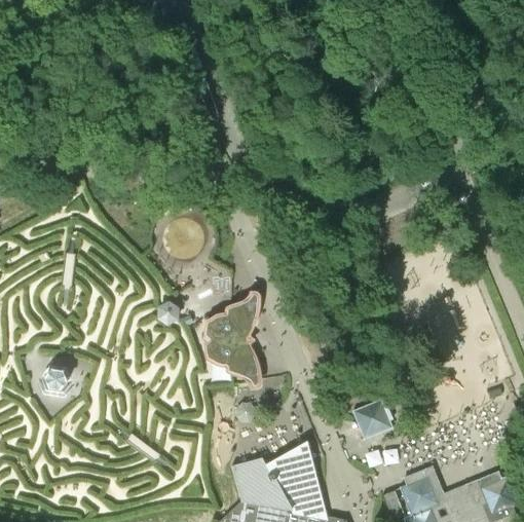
[(230,303),(227,307),(226,310),(222,312),(216,314),(210,318),(206,323),(206,332),(207,336),(210,338),(209,340),(206,343),(206,348),(208,358),(215,363),(222,365),(227,368),(227,370),(229,373),(236,375),(245,378),(250,382),(252,387),(254,387),(259,387),(263,384),(263,377),(262,368),(259,359),(254,347),(253,345),(253,342),(256,340),(257,339),(257,338),(255,336),(253,335),(252,333),(254,331),(256,326),(259,320),(261,310),(262,307),(262,303),(262,294),(260,291),(256,290),(252,291),(250,294),(247,297),(239,301),(230,303)]
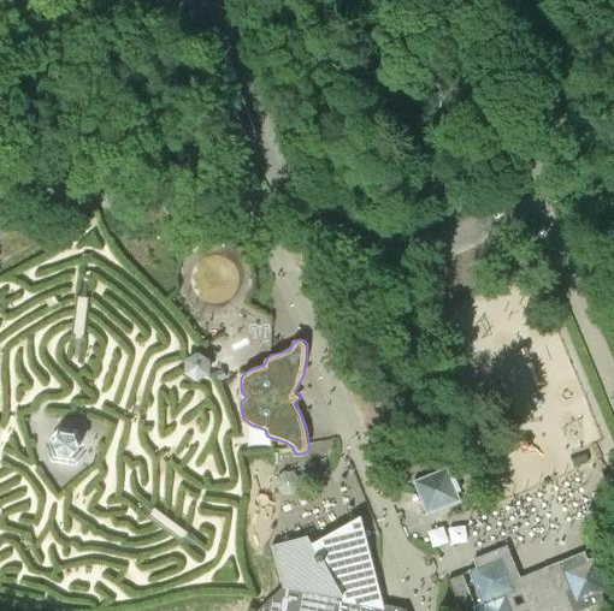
[(222,378),(229,374),(224,365),(217,368),(222,378)]
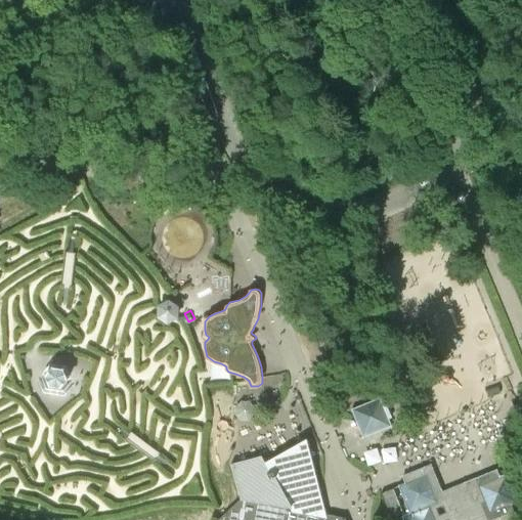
[(22,350),(25,361),(34,359),(32,348),(22,350)]
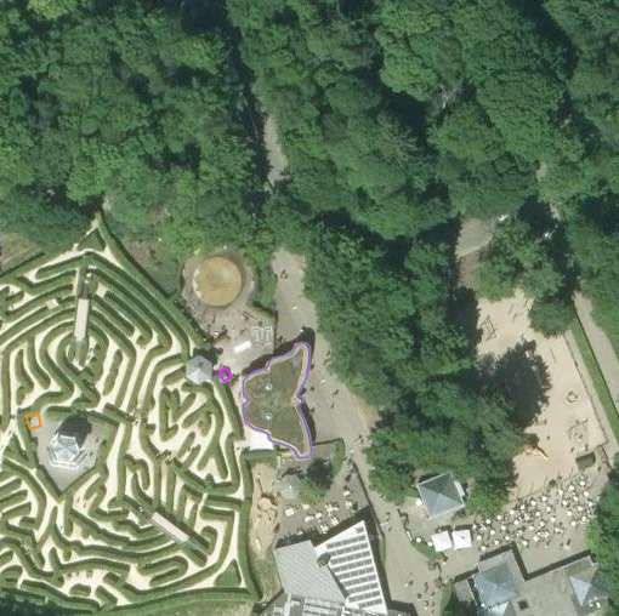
[(61,458),(74,460),(81,450),(77,438),(64,437),(56,446),(61,458)]
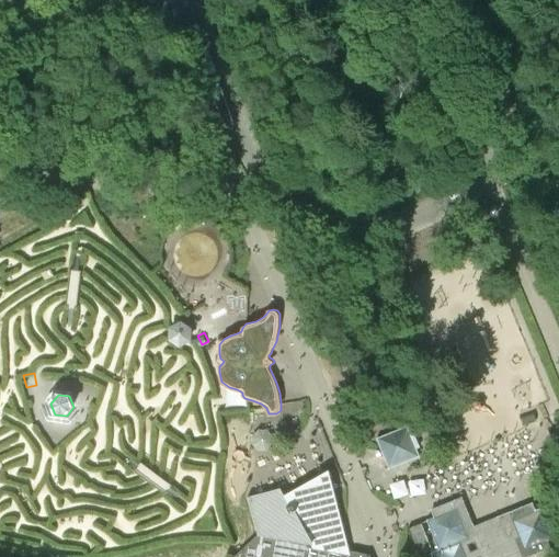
[(421,454),(409,424),(395,430),(377,438),(379,443),(380,445),(390,466),(421,454)]
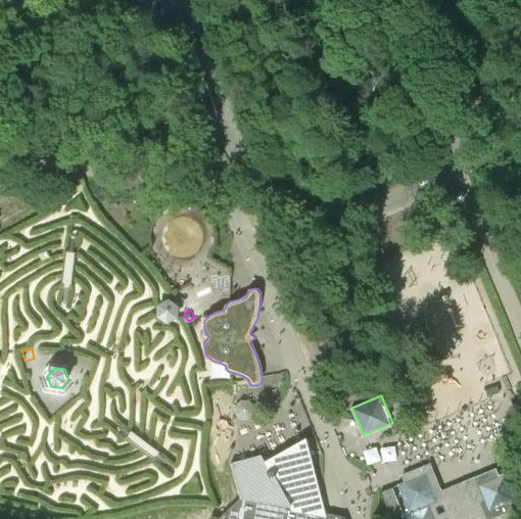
[(347,518),(346,515),(324,511),(321,499),(306,437),(265,461),(263,454),(232,462),(241,496),(217,518),(223,518),(347,518)]
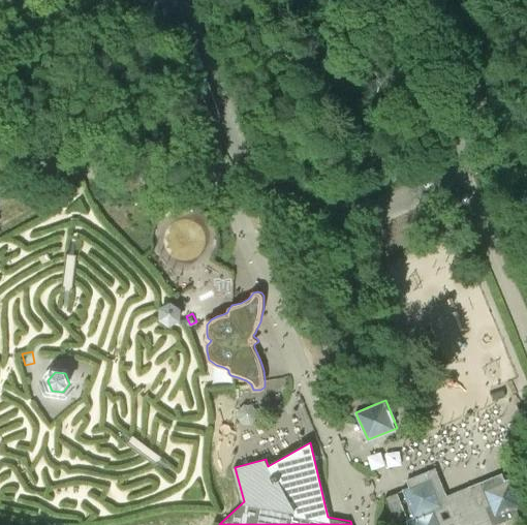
[(504,475),(503,472),(447,494),(436,467),(407,479),(408,482),(410,486),(404,488),(415,516),(407,519),(409,524),(460,524),(454,510),(469,503),(479,499),(490,524),(494,524),(513,518),(526,512),(526,510),(524,504),(519,490),(513,475),(505,479),(504,475)]
